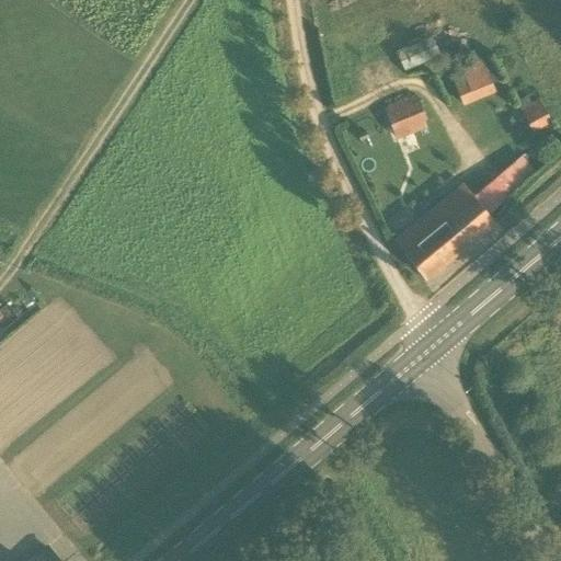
[(404,71),(441,55),(432,35),(396,52),(404,71)]
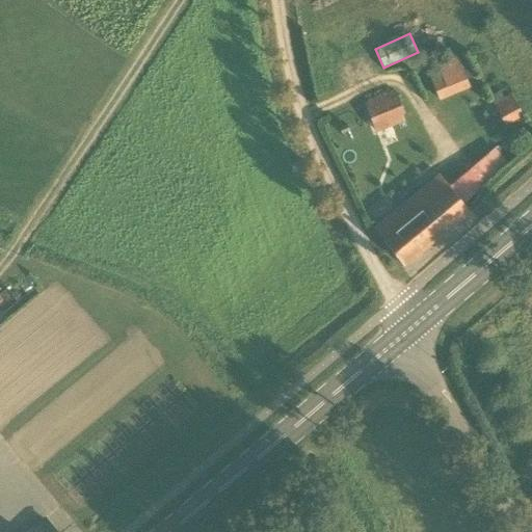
[(440,100),(470,88),(459,63),(429,75),(440,100)]
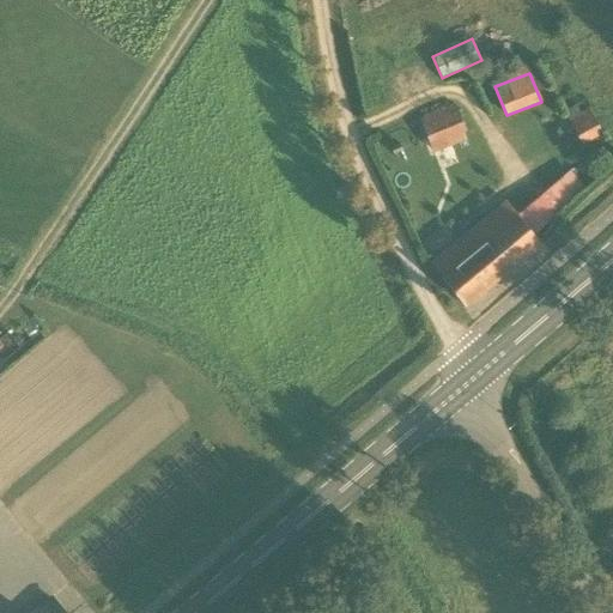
[(436,155),(451,147),(448,139),(466,132),(455,103),(422,117),(436,155)]
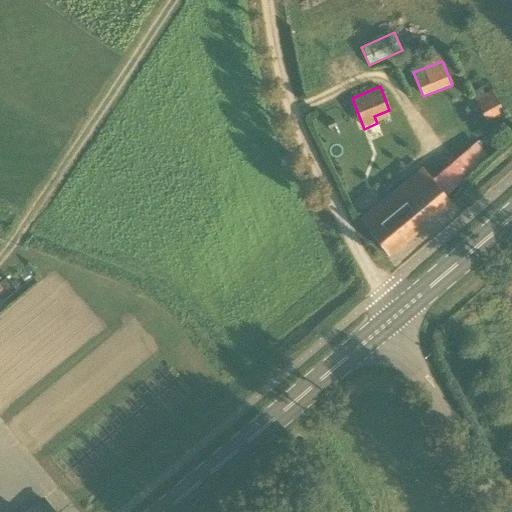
[(488,120),(503,111),(490,89),(475,98),(488,120)]
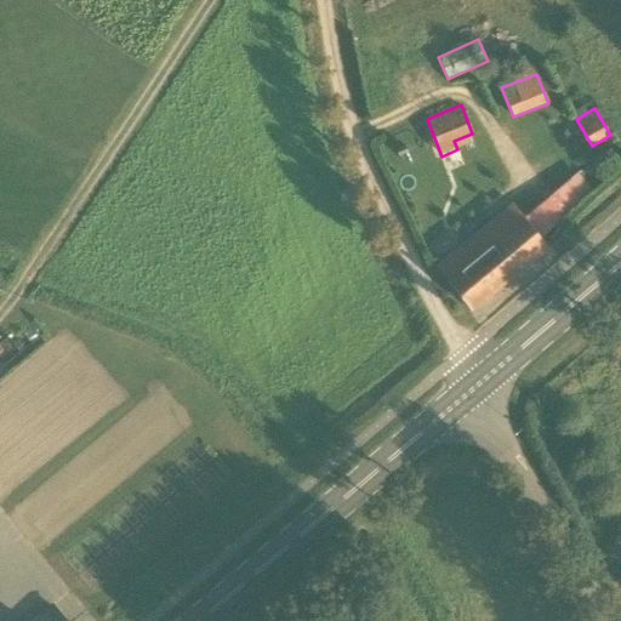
[(545,235),(594,188),(577,170),(528,216),(545,235)]
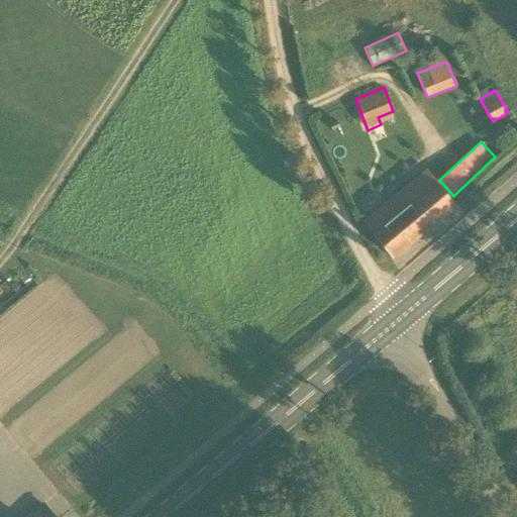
[(392,259),(456,205),(427,172),(364,223),(373,233),(372,234),(392,259)]
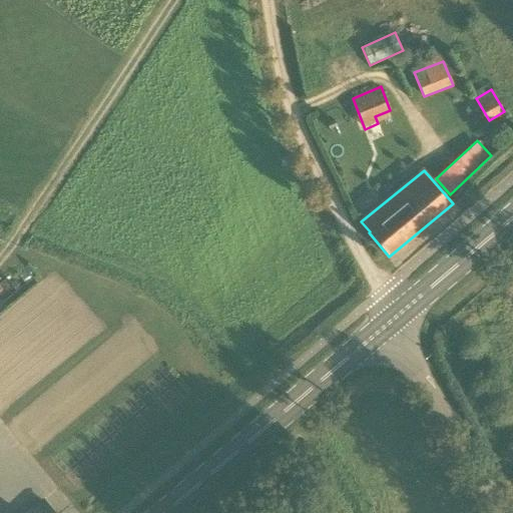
[(53,512),(46,504),(35,512),(7,512),(8,512),(7,512),(53,512)]
